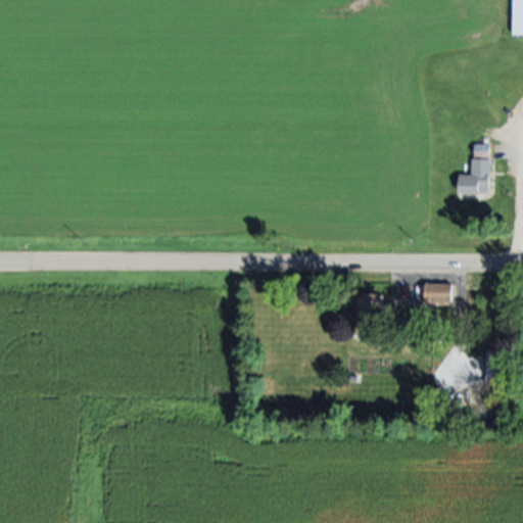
[(522,0),(513,0),(512,36),(522,36),(522,0)]
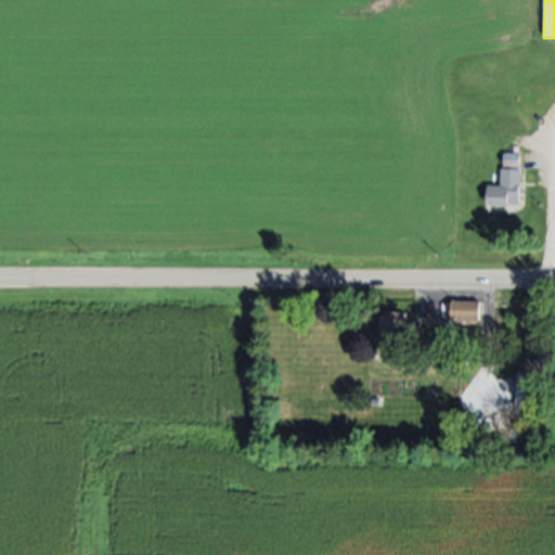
[(520,153),(520,167),(503,167),(503,153),(520,153)]
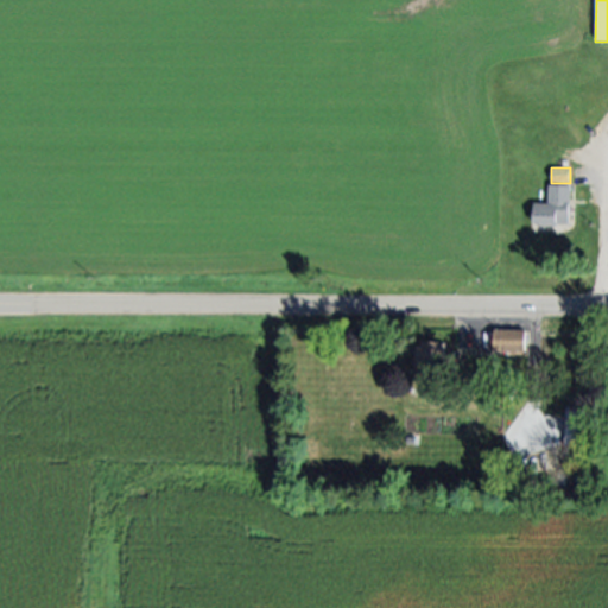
[(570,187),(570,223),(557,223),(557,228),(540,228),(540,225),(533,225),(533,204),(548,204),(548,187),(570,187)]
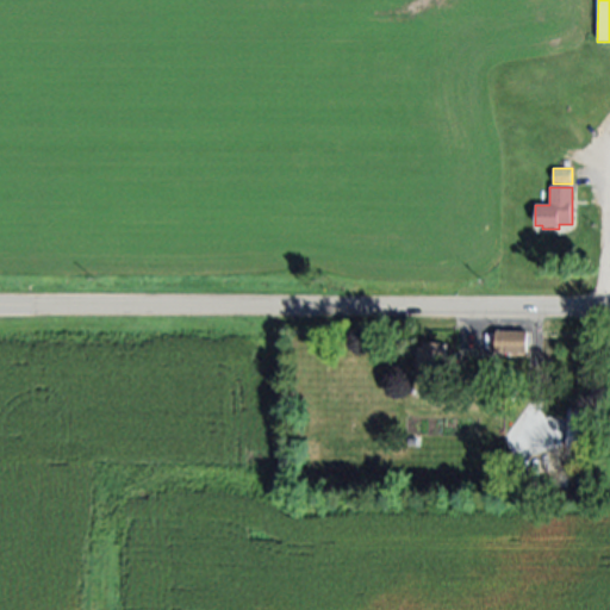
[(496,331),(528,331),(528,352),(496,352),(496,331)]
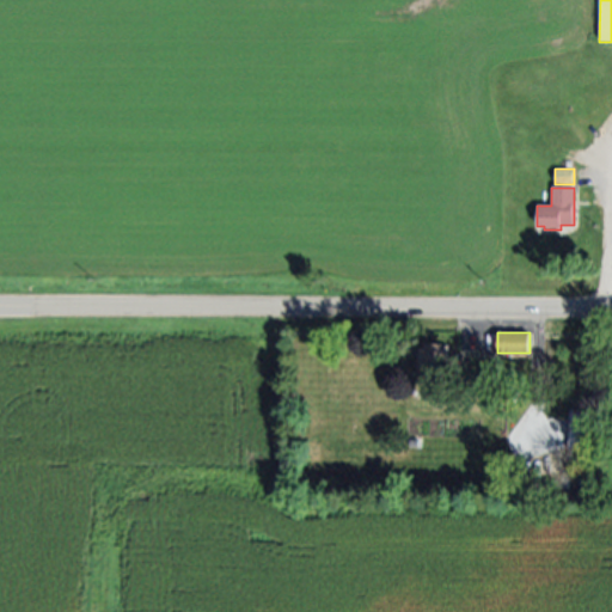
[(450,349),(450,366),(445,366),(445,373),(426,373),(426,367),(420,367),(420,349),(426,349),(426,344),(444,344),(444,349),(450,349)]
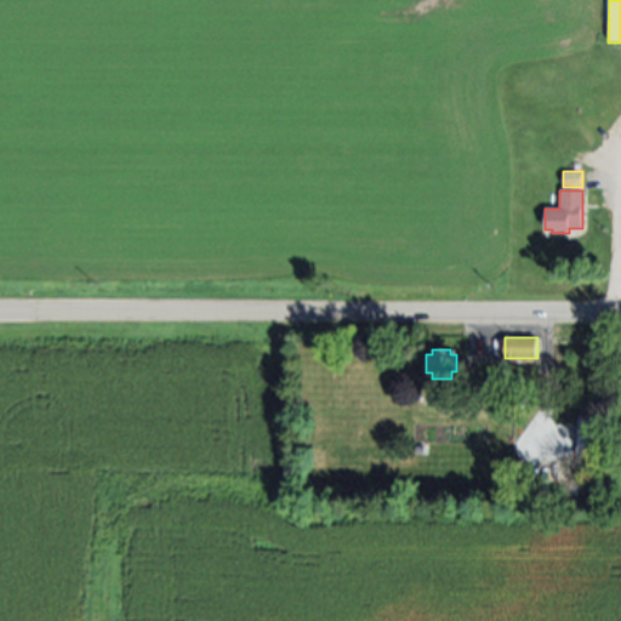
[(579,420),(600,420),(600,454),(579,454),(579,420)]
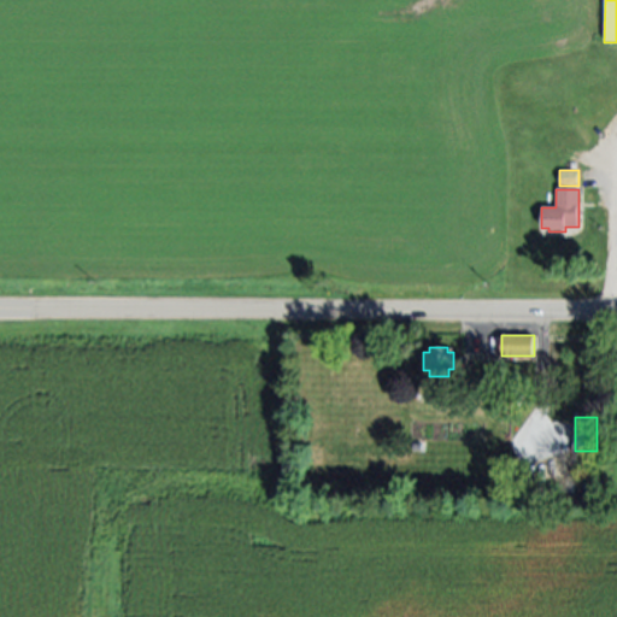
[(585,471),(597,471),(597,489),(585,489),(585,471)]
